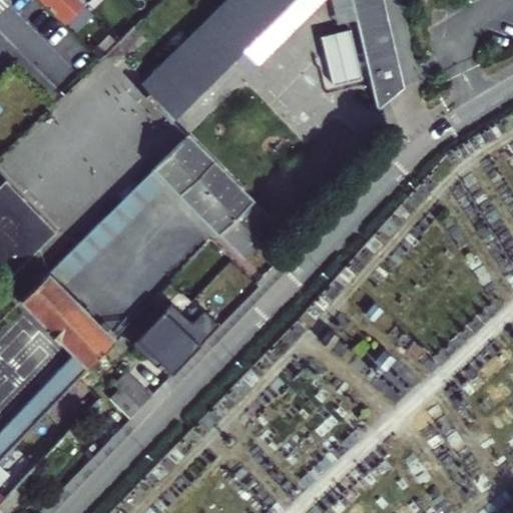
[(36,0),(61,26),(87,0),(36,0)]
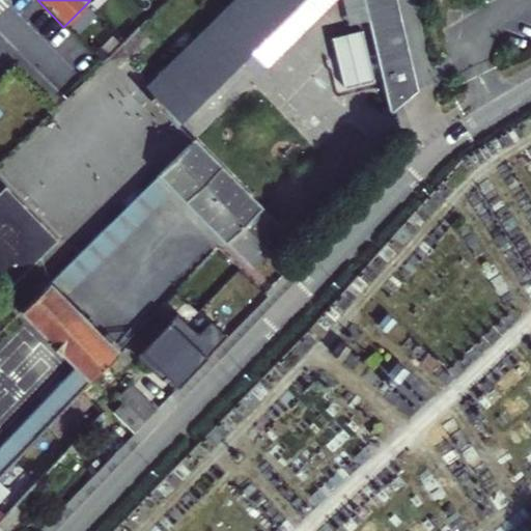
[(296,0),(231,0),(167,65),(160,59),(142,76),(149,83),(141,90),(171,122),(296,0)]
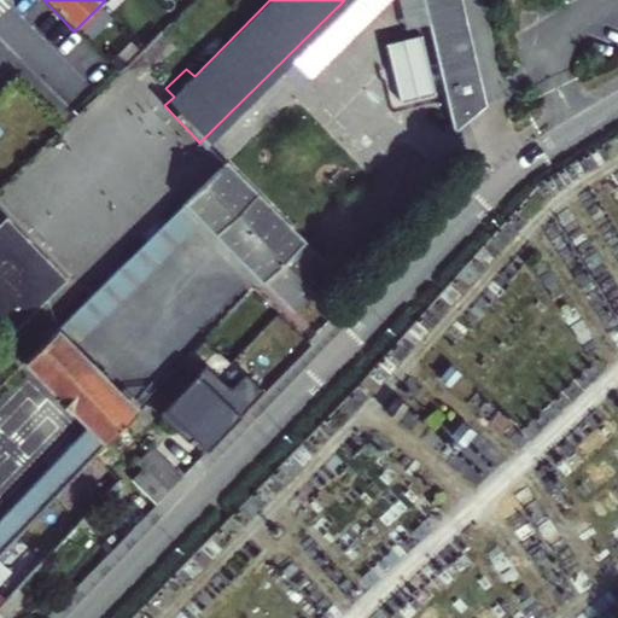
[(418,0),(455,132),(482,103),(458,0),(418,0)]
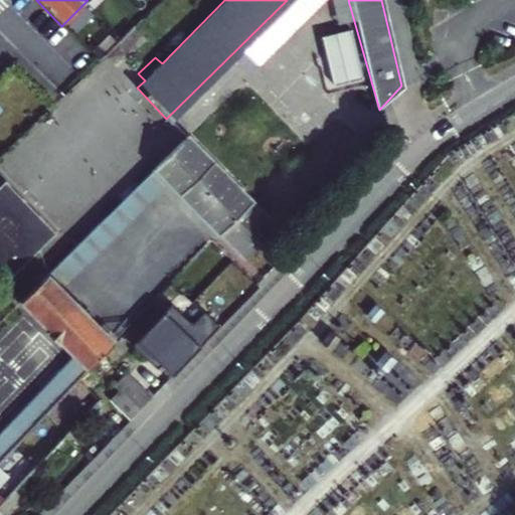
[(185,137),(152,170),(235,256),(271,220),(185,137)]
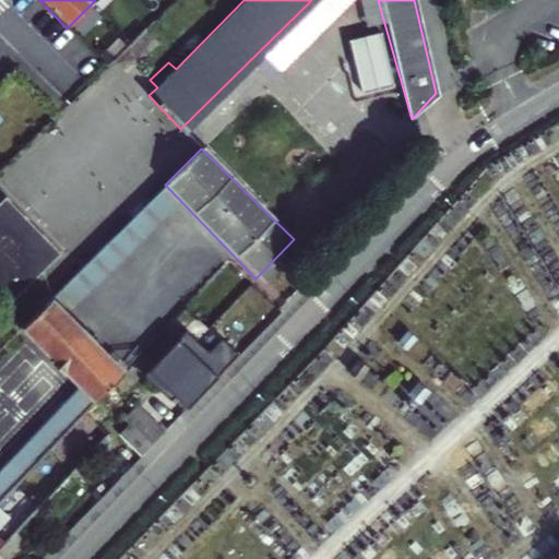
[(59,254),(4,195),(0,200),(0,304),(6,309),(59,254)]
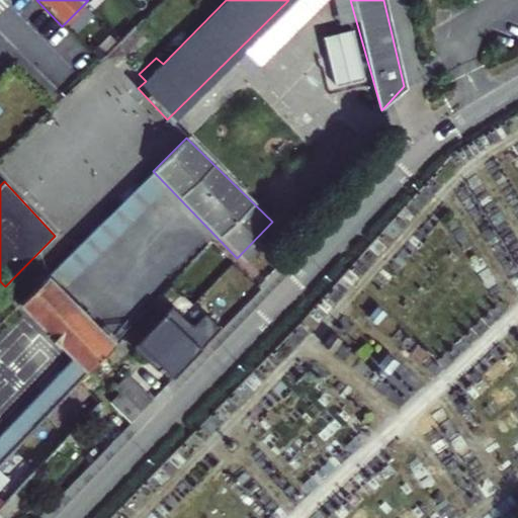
[(105,214),(81,239),(87,245),(111,222),(105,214)]
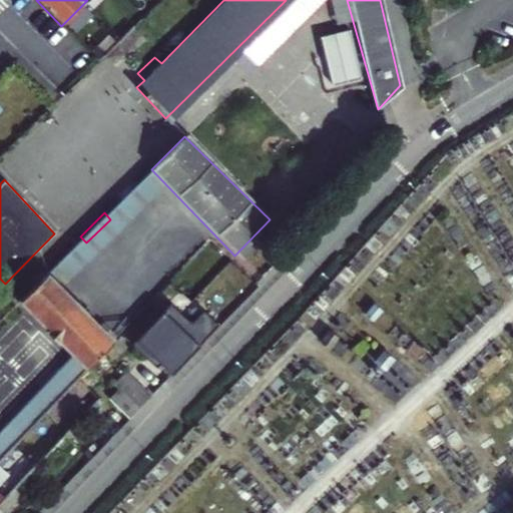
[(112,337),(43,270),(15,296),(85,365),(112,337)]
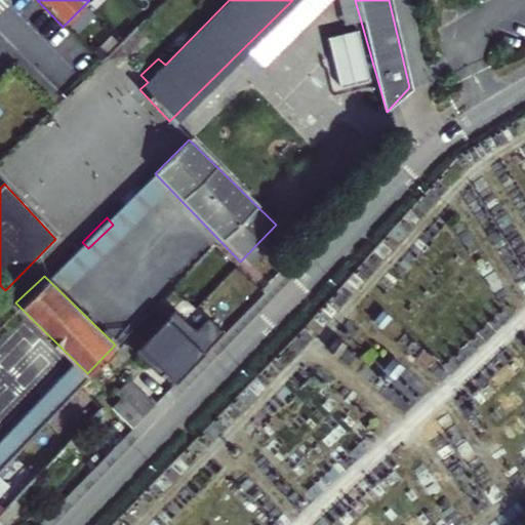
[(192,332),(171,315),(137,349),(159,373),(190,342),(201,354),(219,331),(206,320),(192,332)]
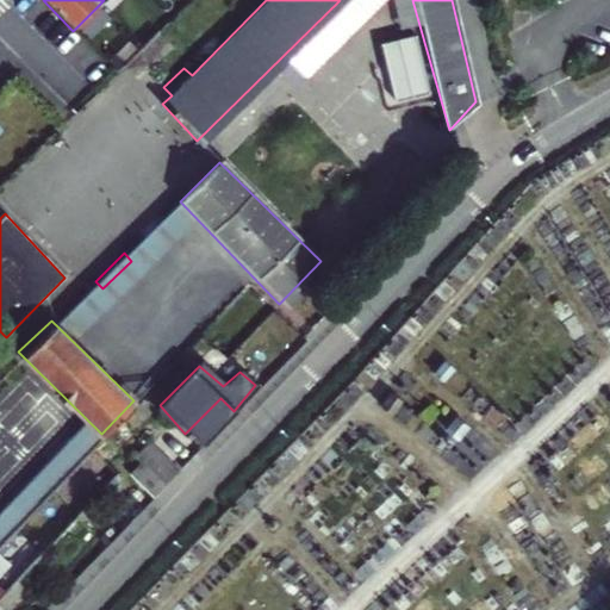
[(178,470),(147,441),(130,459),(129,471),(151,496),(178,470)]
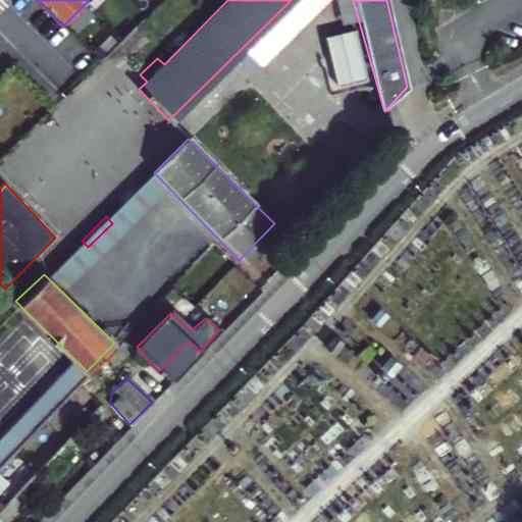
[(99,404),(80,382),(6,459),(24,479),(99,404)]
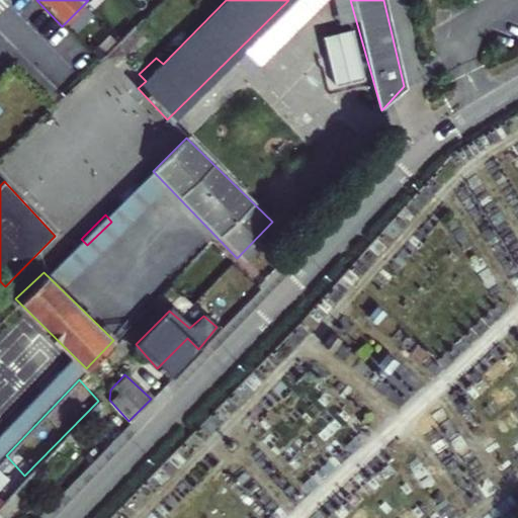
[(24,476),(6,455),(0,461),(0,517),(8,517),(12,514),(3,498),(24,476)]
